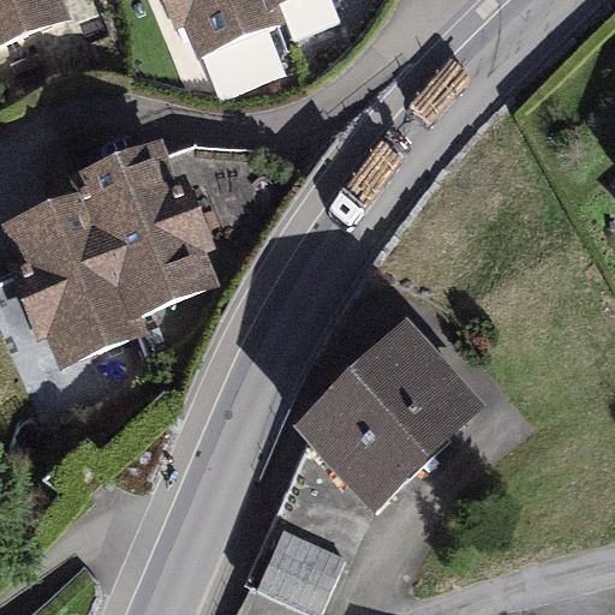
[(0,0),(0,46),(76,18),(69,0),(0,0)]
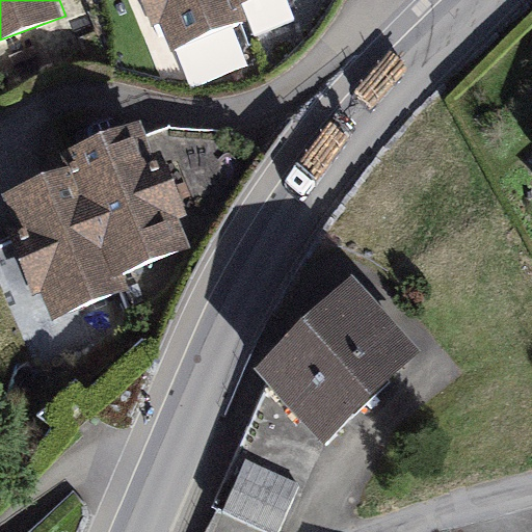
[(162,20),(174,47),(246,19),(240,3),(247,0),(143,0),(153,23),(162,20)]
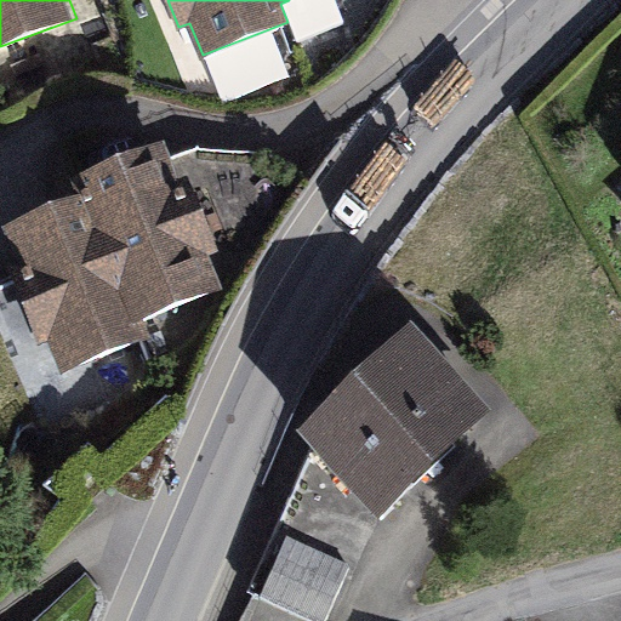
[(51,340),(63,370),(152,335),(144,317),(220,286),(206,254),(218,249),(188,174),(178,177),(160,132),(69,169),(77,187),(1,217),(20,262),(6,268),(38,345),(51,340)]
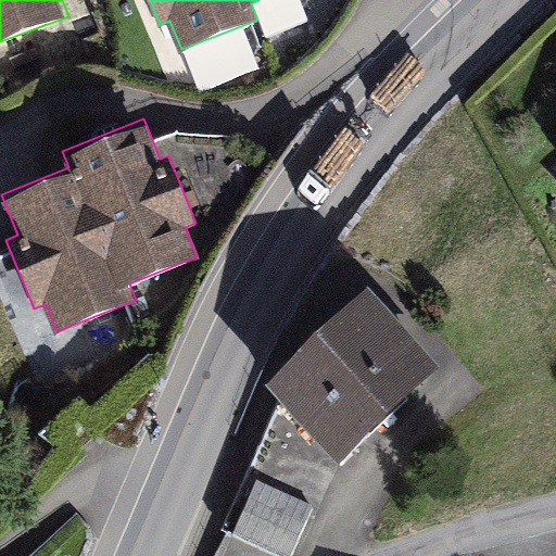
[(368,286),(264,381),(338,460),(441,364),(368,286)]
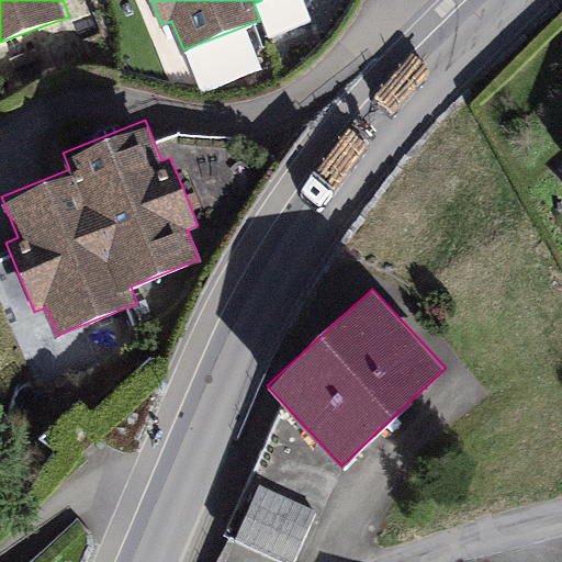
[(295,561),(318,510),(260,484),(234,541),(279,561),(295,561)]
